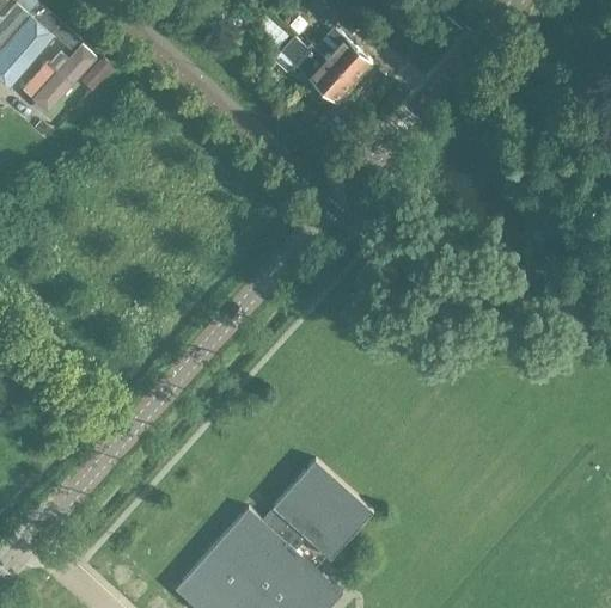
[(17,0),(0,19),(0,71),(1,72),(44,24),(17,0)]
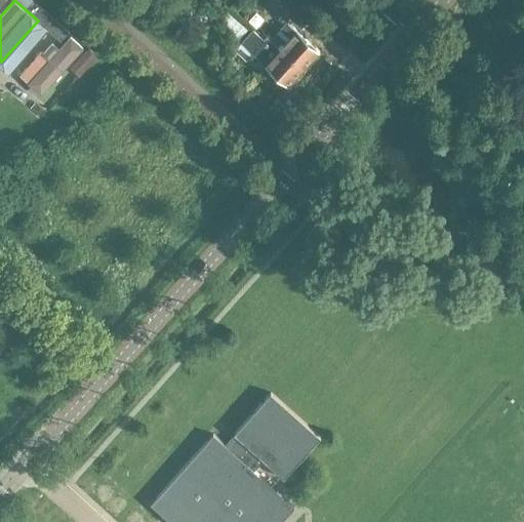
[(297,29),(307,18),(286,0),(268,0),(263,6),(281,23),(285,17),(297,29)]
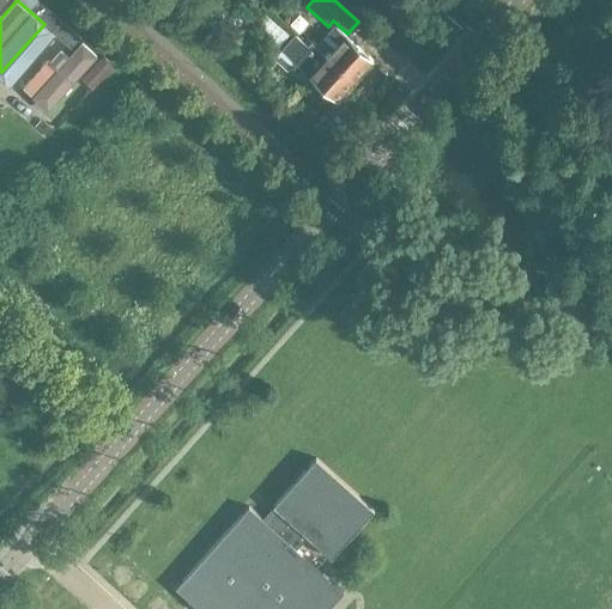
[(326,60),(315,50),(310,46),(307,49),(278,24),(262,42),(290,67),(292,65),(335,103),(355,83),(327,59),(326,60)]
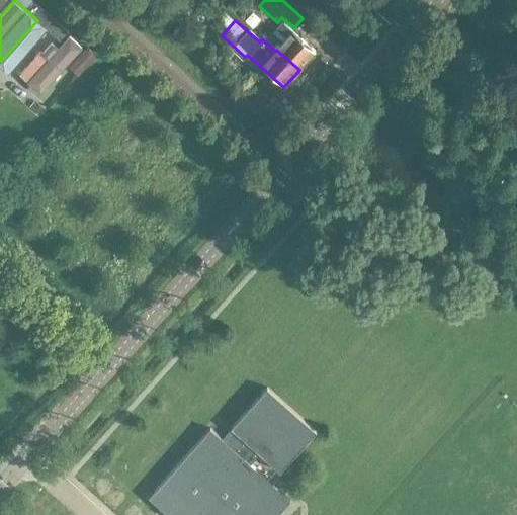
[(282,24),(266,43),(275,51),(276,50),(299,70),(315,53),(282,24)]
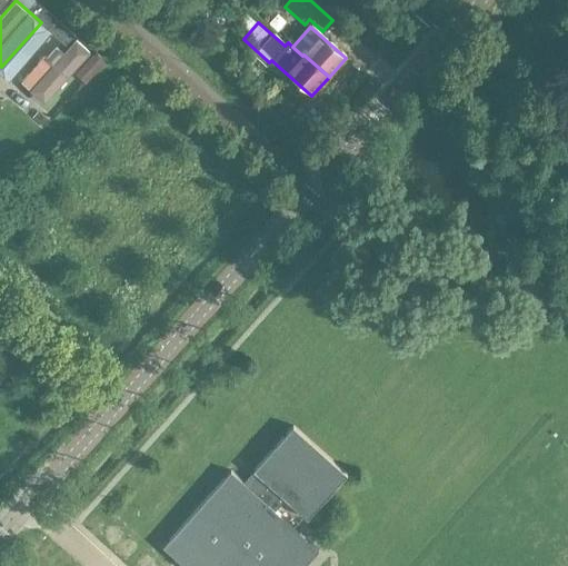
[(75,38),(28,90),(43,106),(91,52),(75,38)]
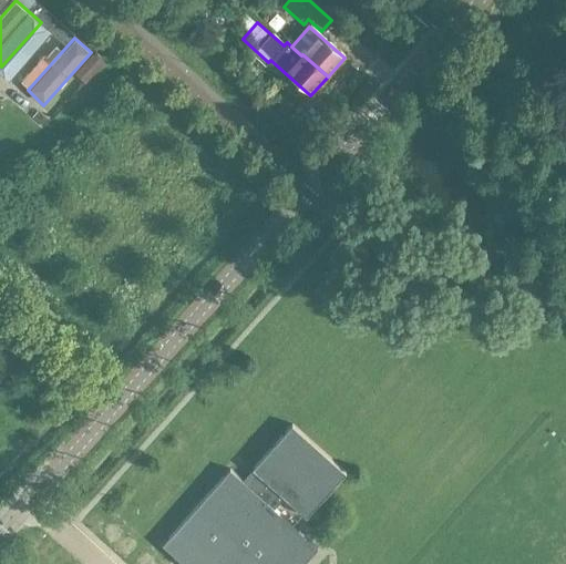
[(86,83),(105,63),(94,52),(75,72),(86,83)]
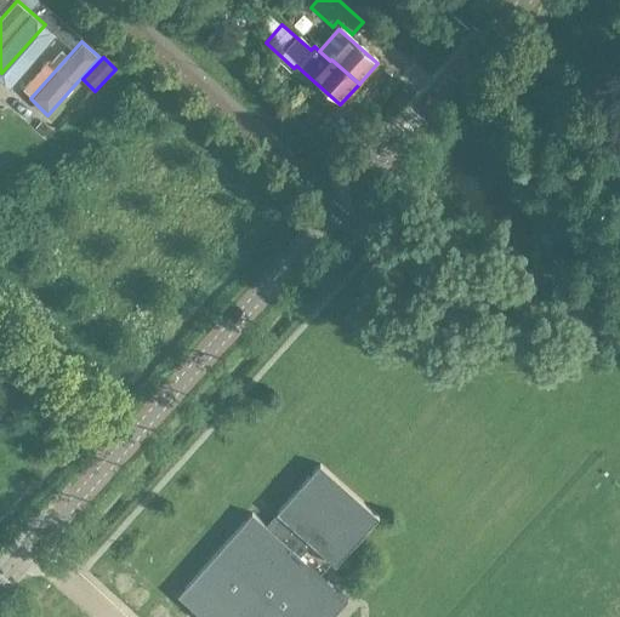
[(177,600),(195,616),(335,616),(347,604),(297,560),(311,546),(336,569),(379,521),(320,469),(265,530),(250,518),(177,600)]
